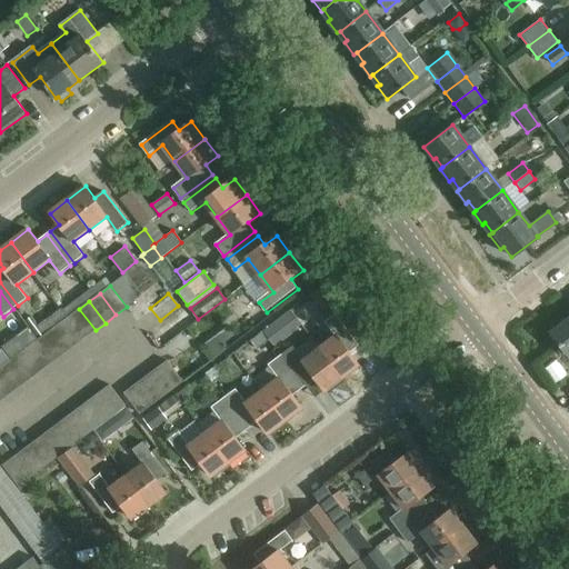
[(96,330),(79,309),(69,317),(85,338),(96,330)]
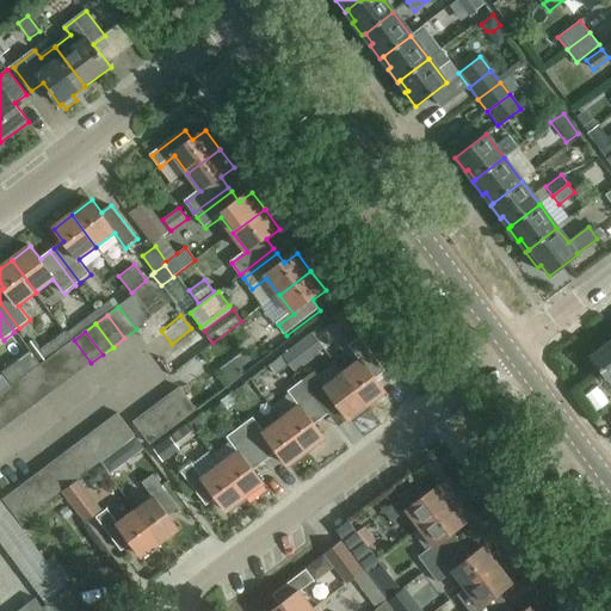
[(360,360),(343,374),(366,406),(384,392),(375,378),(384,370),(359,337),(350,345),(360,360)]
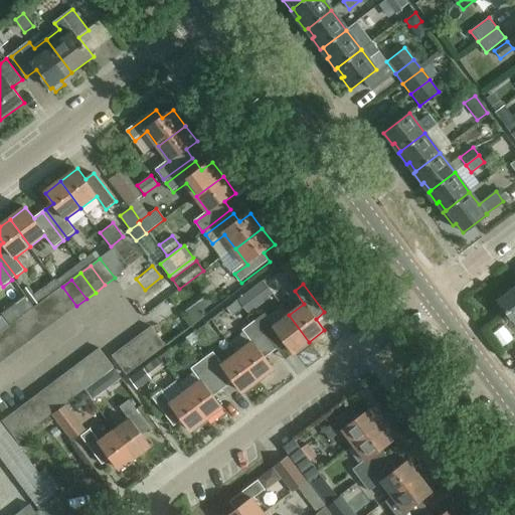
[(76,306),(62,287),(52,294),(67,314),(76,306)]
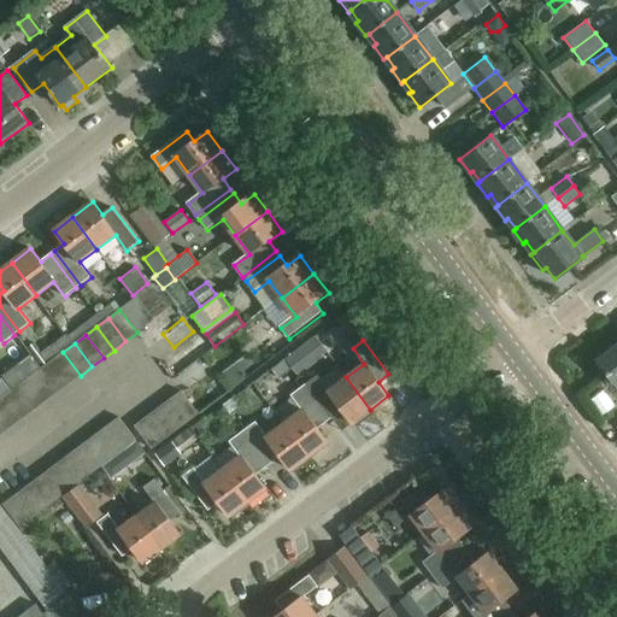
[(616,386),(616,344),(595,360),(616,388),(616,386)]
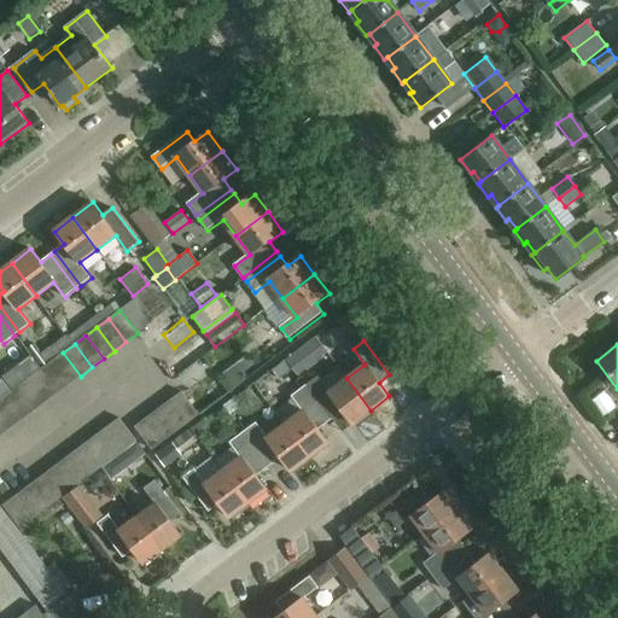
[(81,377),(63,353),(51,362),(69,385),(81,377)]
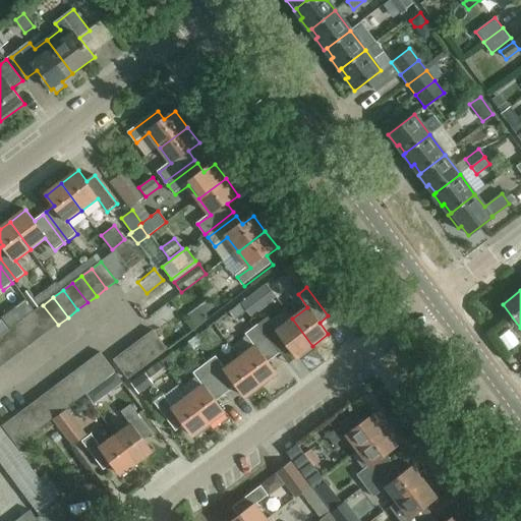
[(17,308),(25,317),(35,310),(27,301),(17,308)]
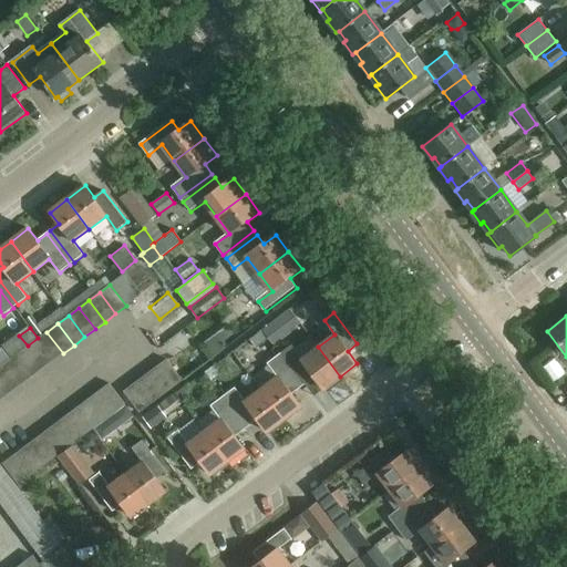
[(63,353),(47,332),(37,340),(53,361),(63,353)]
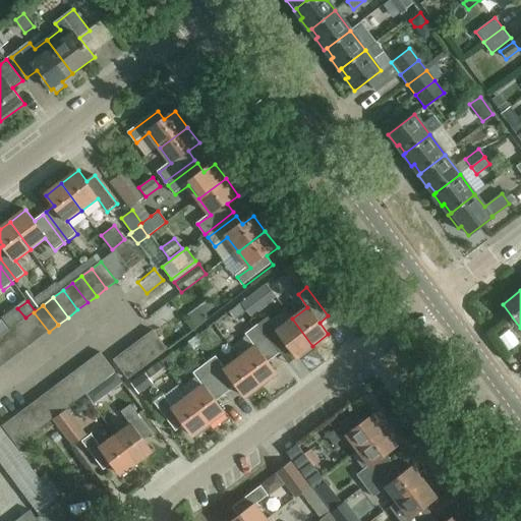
[(199,311),(189,319),(195,327),(206,320),(199,311)]
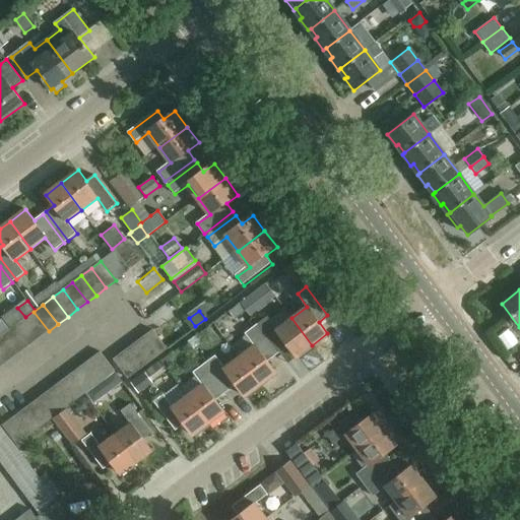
[(34,312),(23,319),(39,338),(49,331),(34,312)]
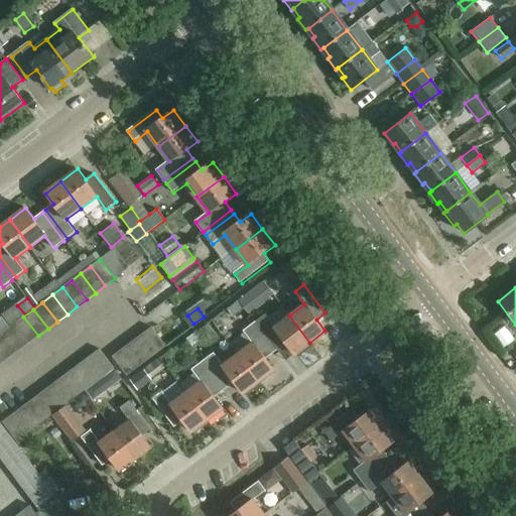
[(256,320),(277,349),(285,343),(293,354),(309,343),(289,315),(274,327),(265,313),(256,320)]
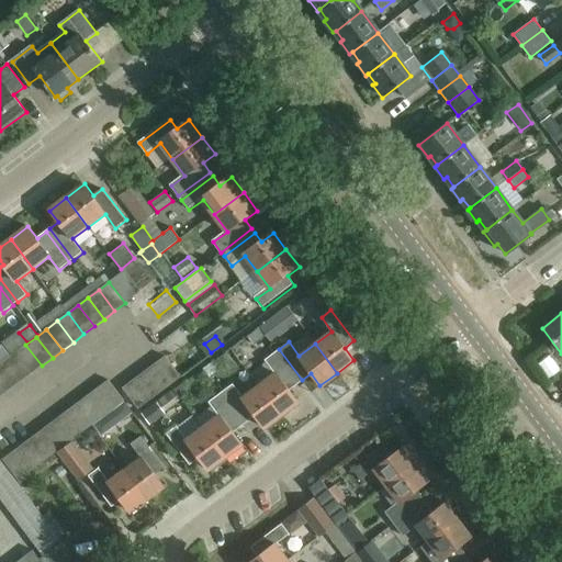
[(42,366),(25,345),(15,352),(31,373),(42,366)]
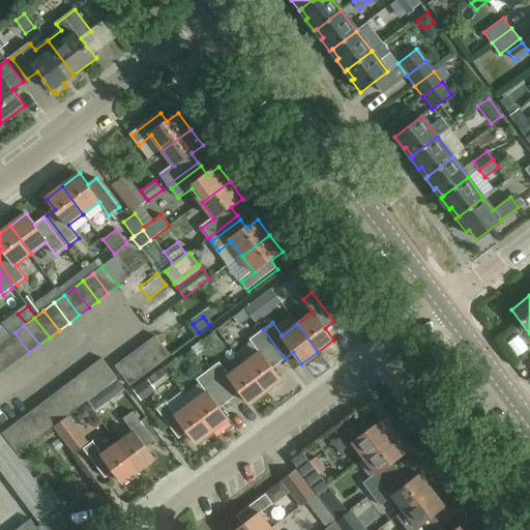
[(15,332),(4,340),(19,360),(29,352),(15,332)]
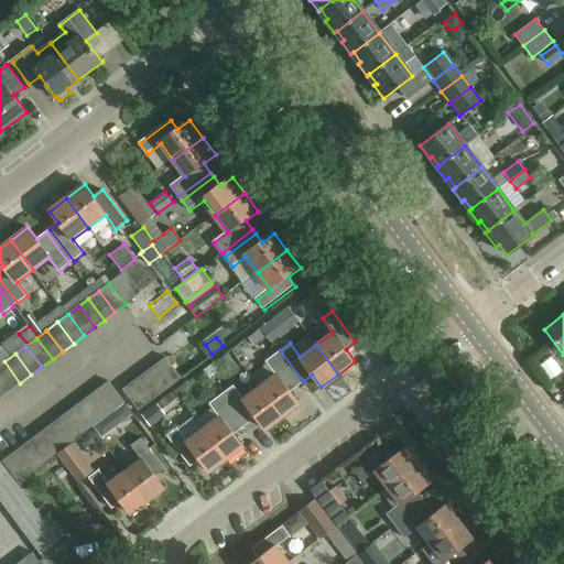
[(278,376),(261,389),(282,419),(300,405),(291,393),(300,387),(277,355),(267,361),(278,376)]
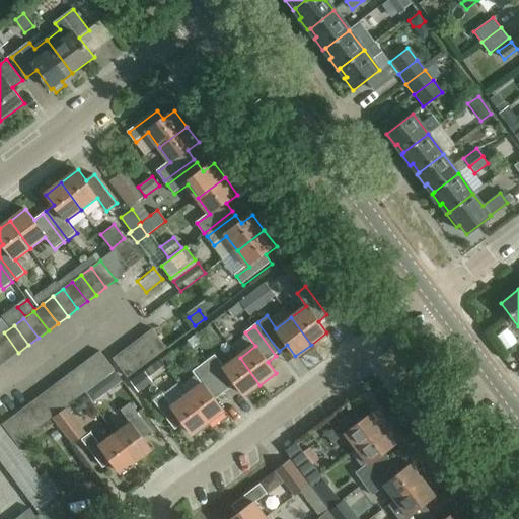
[(153,330),(144,337),(158,355),(167,349),(153,330)]
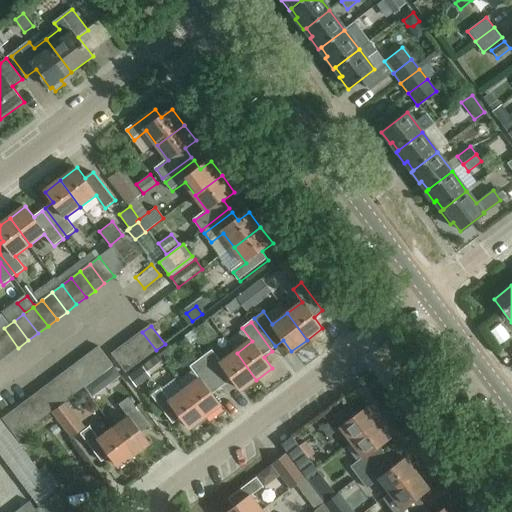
[(4,328),(0,331),(0,342),(9,354),(18,348),(4,328)]
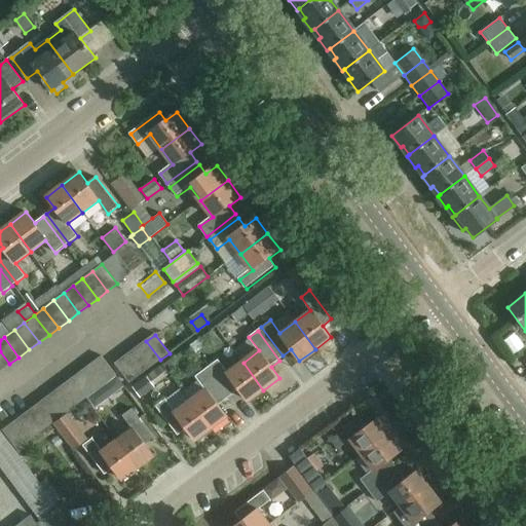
[(160,360),(146,341),(137,349),(150,368),(160,360)]
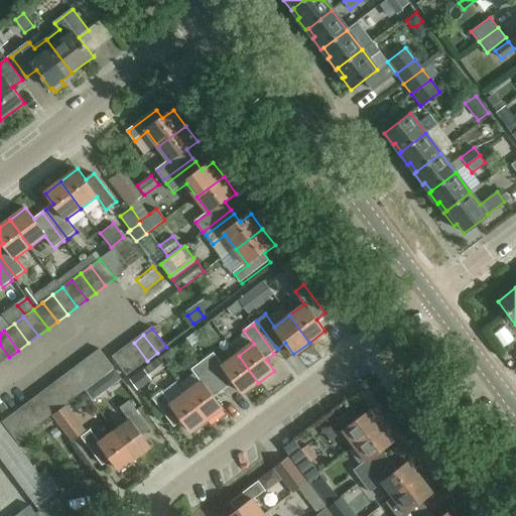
[(134,343),(124,350),(137,368),(147,361),(134,343)]
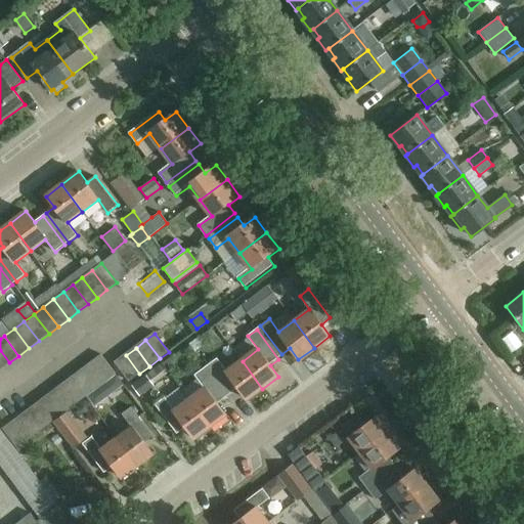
[(0,369),(9,362),(0,350),(0,369)]
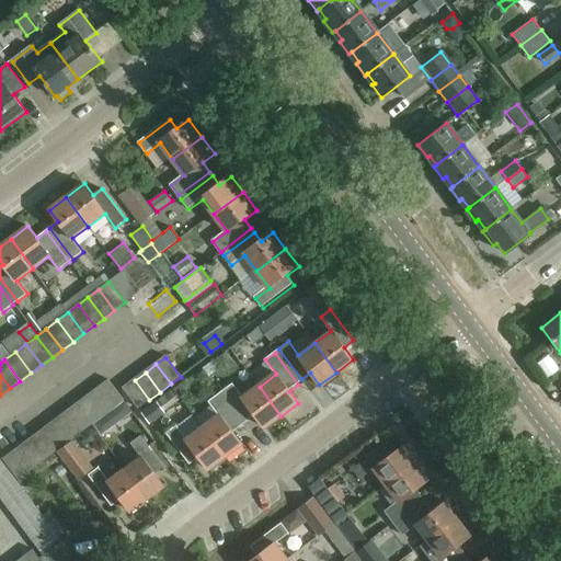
[(174,386),(182,398),(199,387),(191,375),(174,386)]
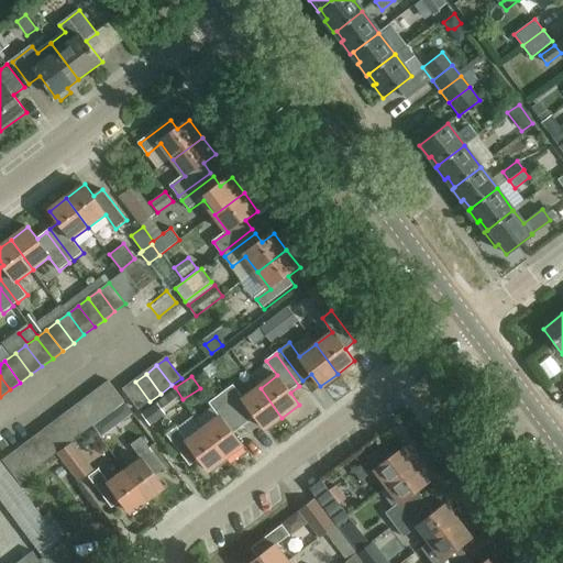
[(116,410),(125,403),(110,382),(99,389),(116,410)]
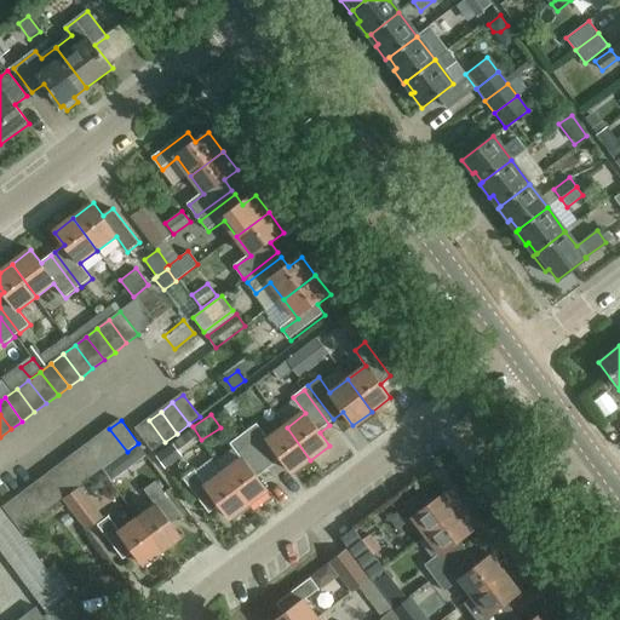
[(165,442),(149,420),(137,429),(154,451),(165,442)]
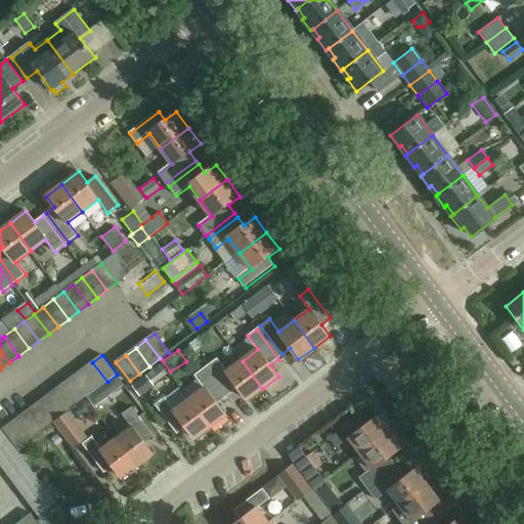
[(262,389),(243,361),(227,373),(217,359),(208,366),(229,395),(238,389),(247,400),(262,389)]
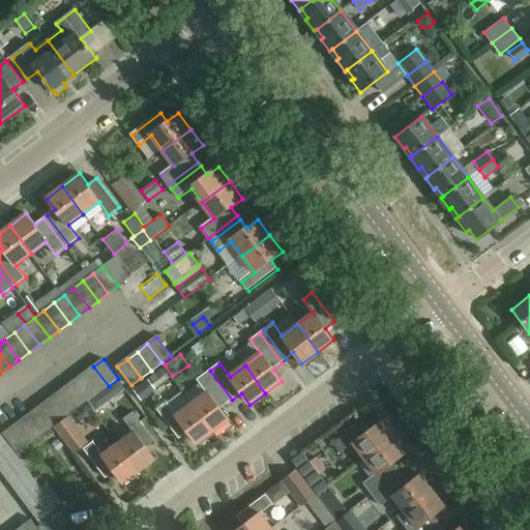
[(93,366),(83,374),(98,394),(109,386),(93,366)]
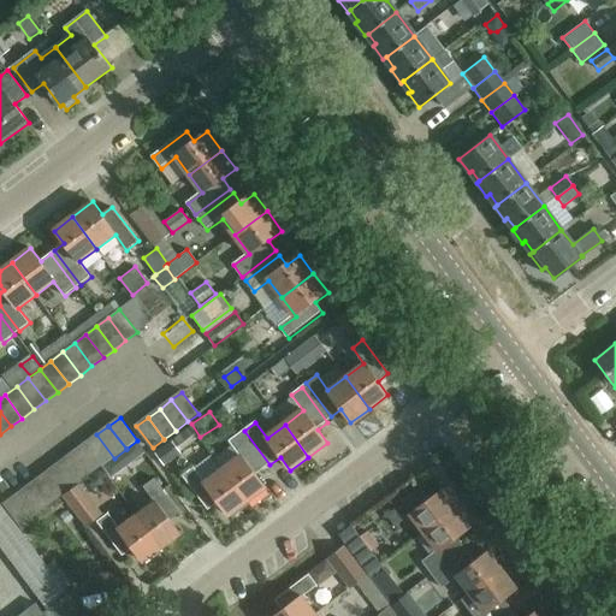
[(197,437),(191,428),(191,427),(172,442),(178,451),(197,437)]
